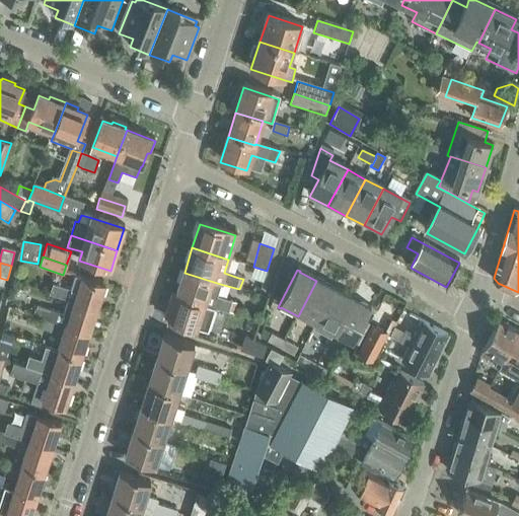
[(184,273),(176,297),(203,305),(215,309),(227,313),(231,314),(235,304),(230,302),(216,298),(220,284),(184,273)]
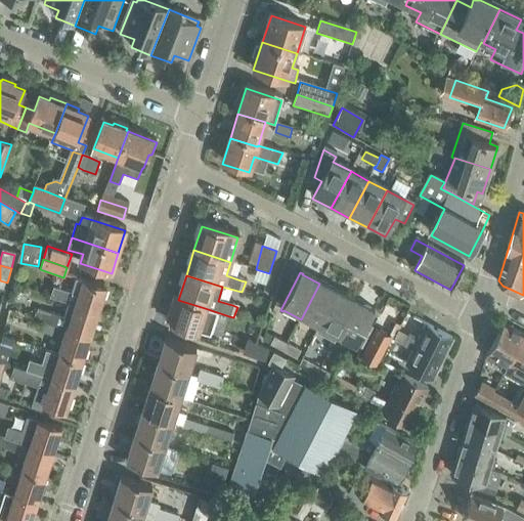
[(52,288),(49,298),(67,303),(67,304),(75,306),(97,313),(105,288),(83,280),(76,278),(71,294),(70,293),(52,288)]
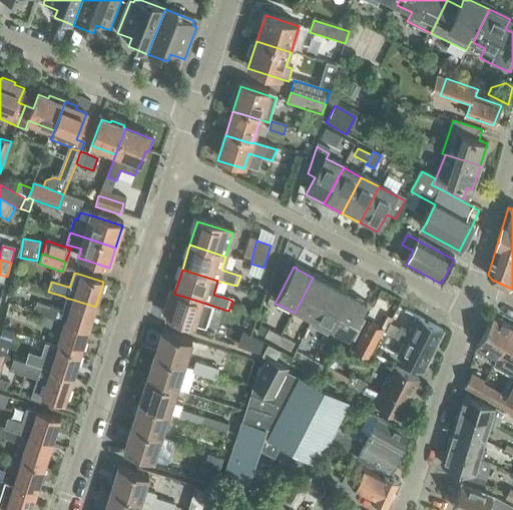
[(313,278),(295,313),(312,322),(331,287),(313,278)]
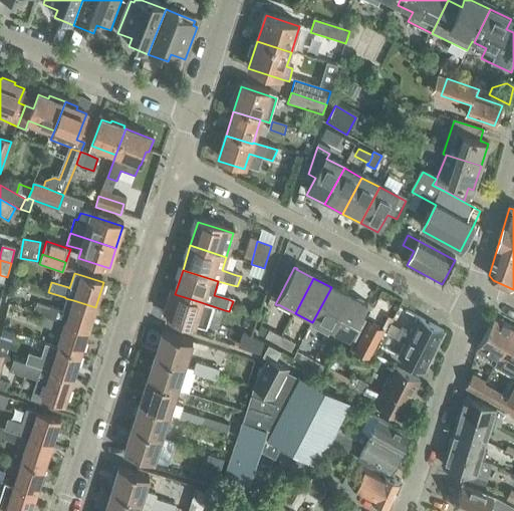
[(331,287),(312,322),(330,331),(349,296),(331,287)]
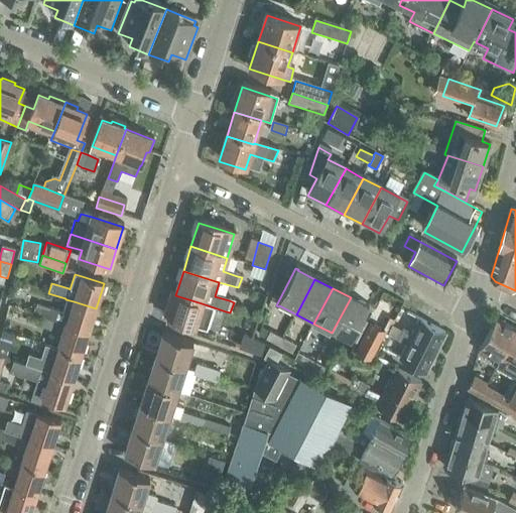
[(175,295),(167,321),(194,329),(206,333),(210,322),(214,307),(202,303),(175,295)]
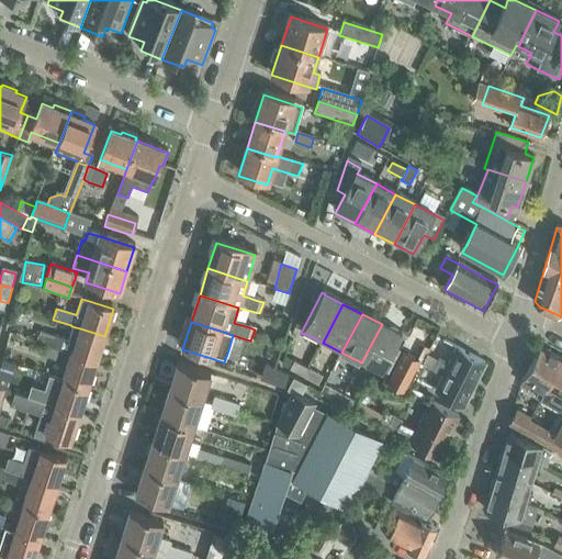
[(401,334),(382,324),(361,362),(382,372),(401,334)]
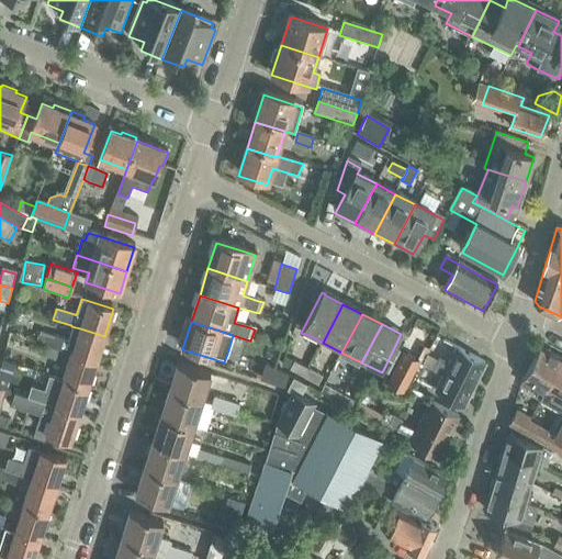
[(37,344),(36,345),(44,347),(58,351),(71,355),(77,357),(96,364),(104,336),(80,328),(71,326),(66,342),(41,333),(37,344)]
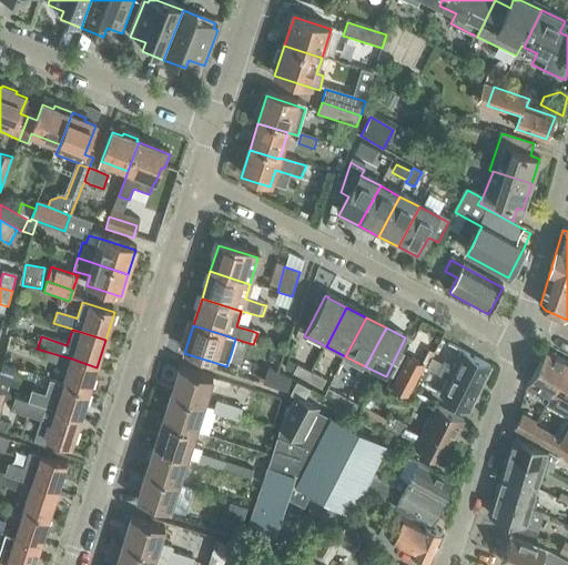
[(44,351),(42,361),(56,365),(59,355),(44,351)]
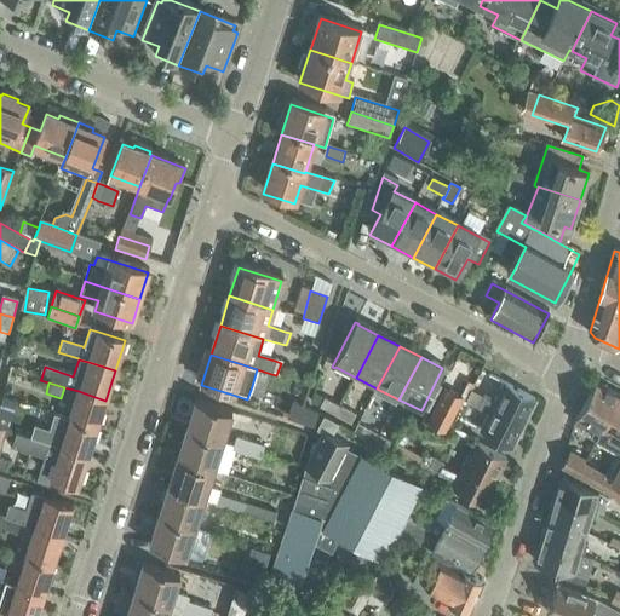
[(573,422),(577,425),(580,427),(584,422),(600,431),(619,396),(595,383),(573,422)]
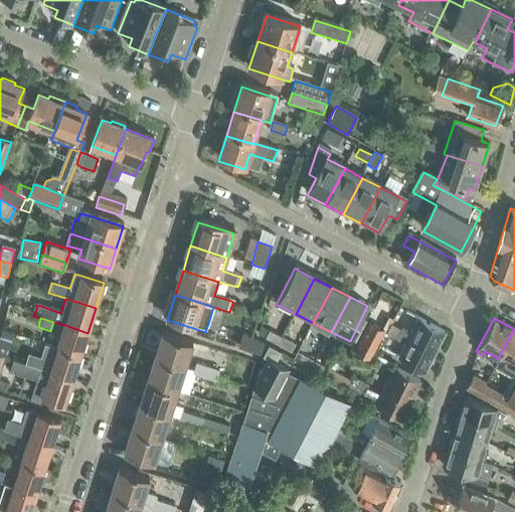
[(418,320),(410,335),(401,331),(396,341),(405,345),(399,359),(425,372),(445,333),(418,320)]
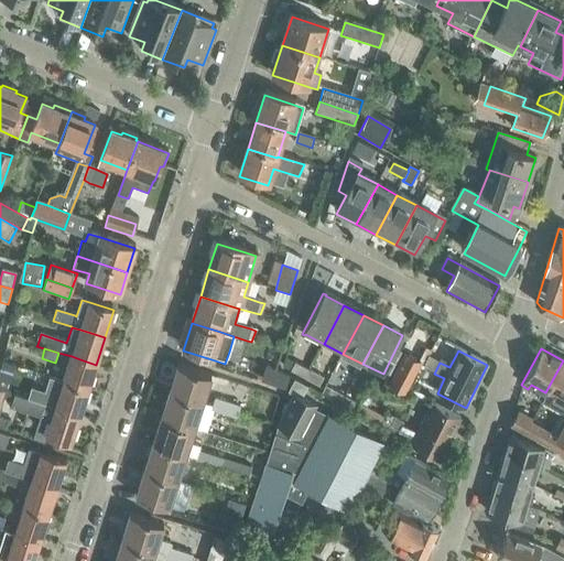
[(402,355),(386,387),(403,396),(420,365),(418,364),(402,355)]
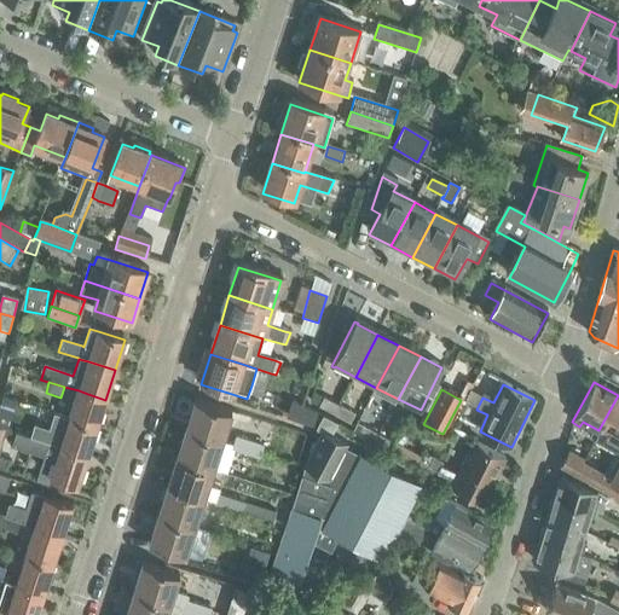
[(79,390),(69,421),(97,429),(105,400),(85,393),(79,390)]
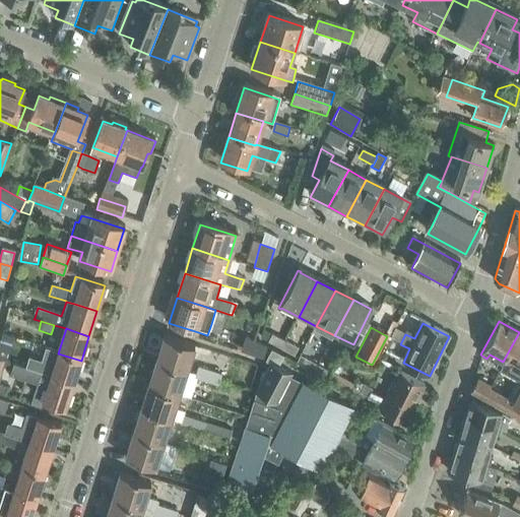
[(400,344),(405,334),(396,329),(391,339),(400,344)]
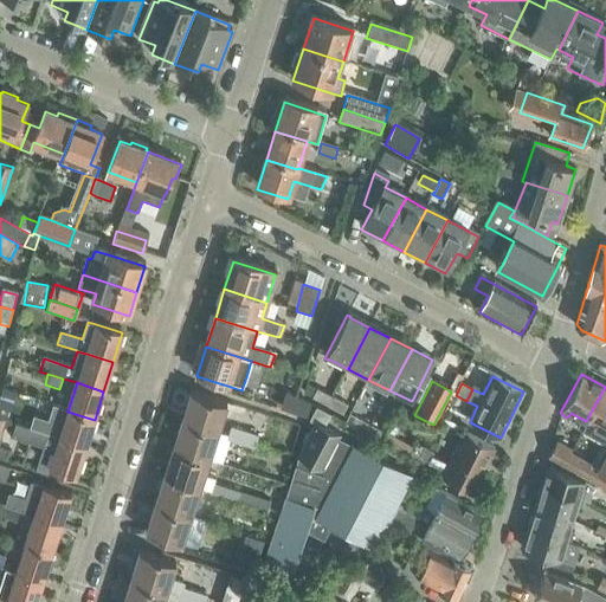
[(605,387),(586,421),(588,422),(584,432),(604,444),(605,438),(605,387)]
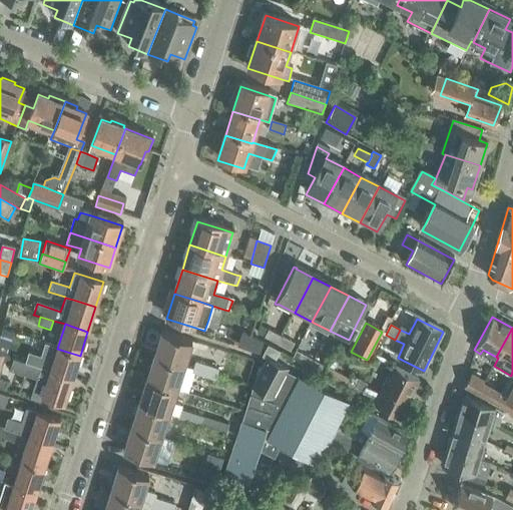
[(268,331),(265,338),(278,345),(281,338),(268,331)]
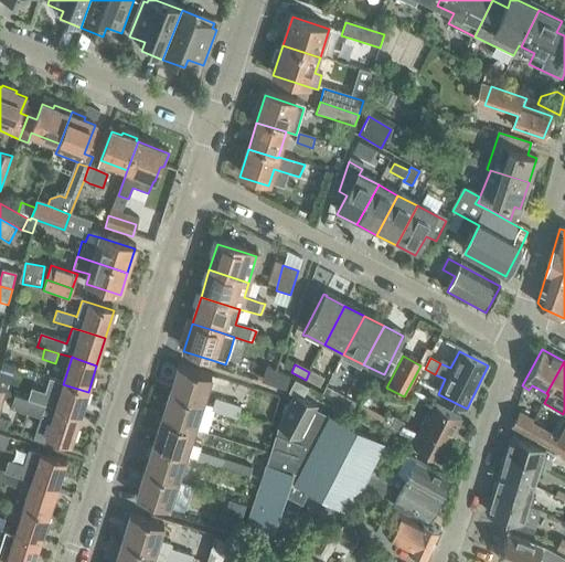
[(276,373),(254,367),(249,379),(285,391),(289,379),(276,373)]
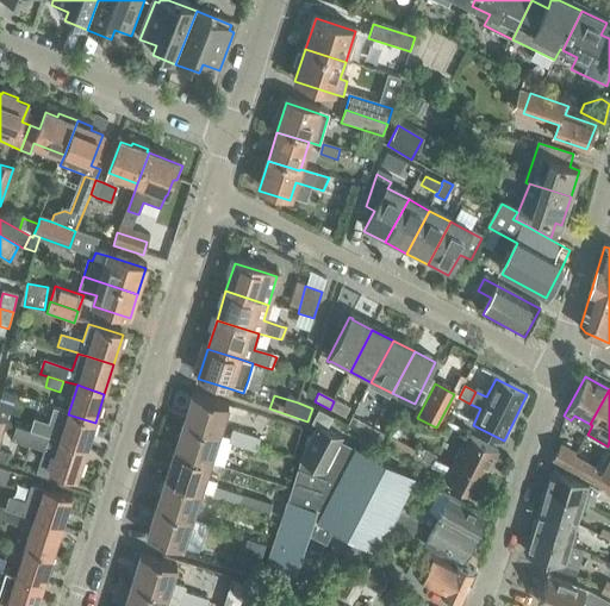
[(192,397),(182,424),(218,437),(228,407),(192,397)]
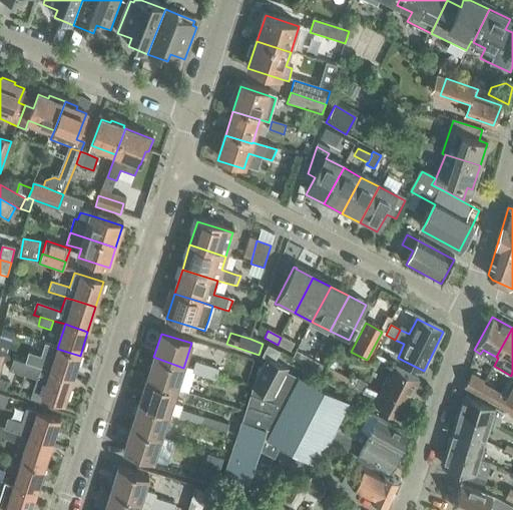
[(281,338),(278,345),(291,351),(294,344),(281,338)]
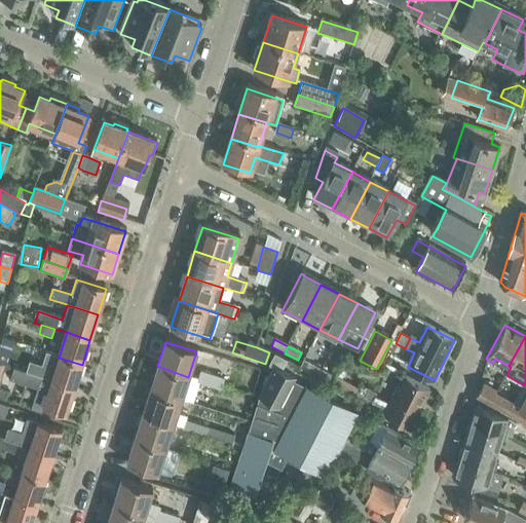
[(287,457),(321,475),(327,463),(331,465),(357,414),(305,387),(302,395),(290,388),(294,378),(282,372),(287,362),(274,355),(268,366),(273,369),(259,397),(248,435),(230,486),(254,495),(265,461),(280,469),(287,457)]
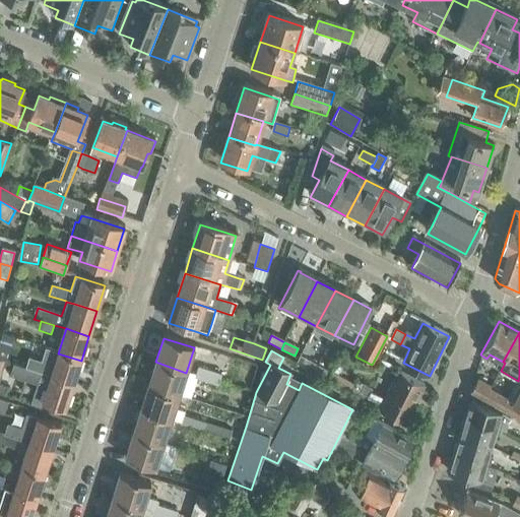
[(50,378),(73,385),(81,361),(58,353),(50,378)]
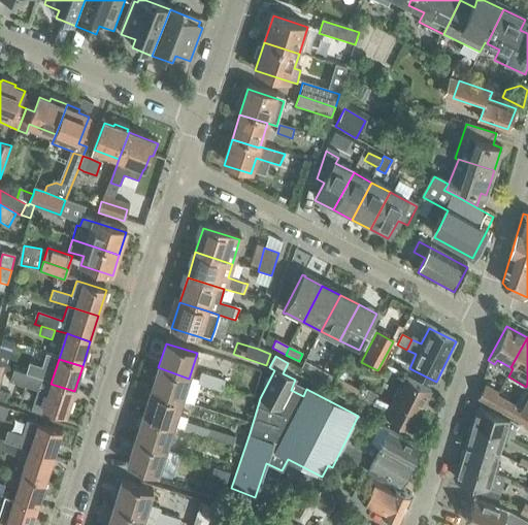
[(300,370),(316,379),(318,380),(322,372),(304,362),(300,370)]
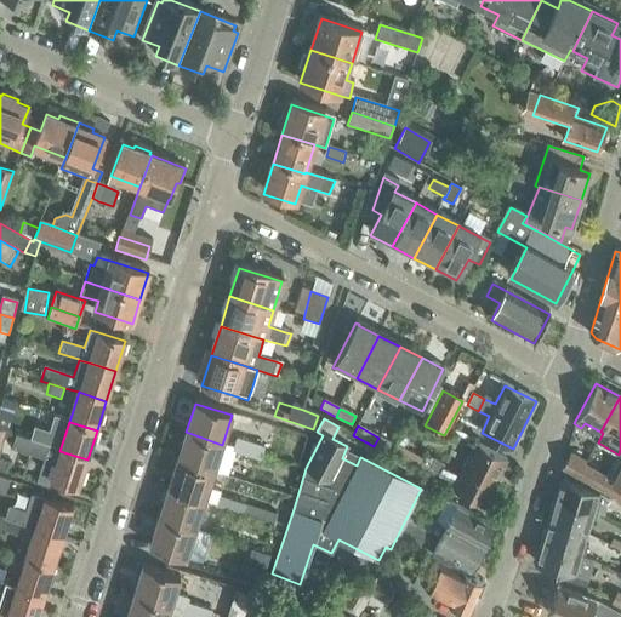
[(177,462),(212,474),(222,445),(186,432),(177,462)]
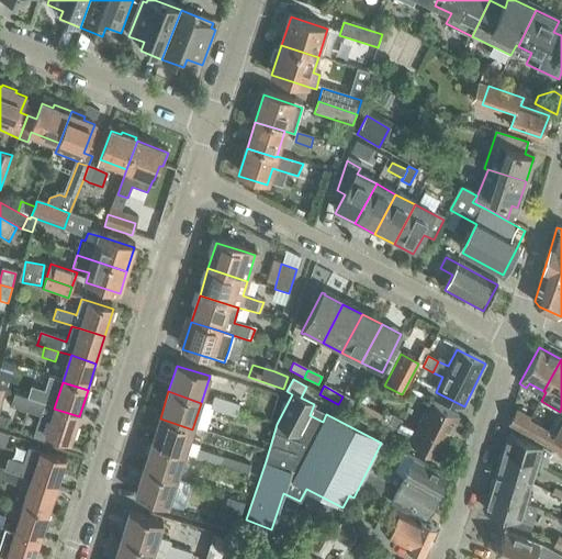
[(14,395),(11,407),(40,416),(33,437),(44,440),(45,435),(70,444),(79,416),(54,409),(41,404),(27,400),(14,395)]
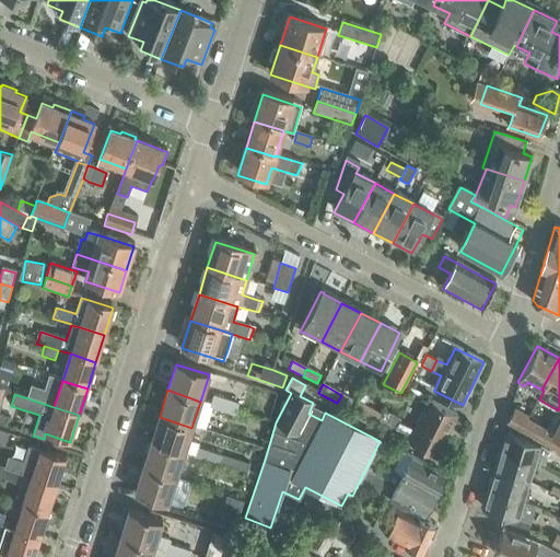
[(341,395),(337,403),(351,412),(356,404),(357,403),(341,395)]
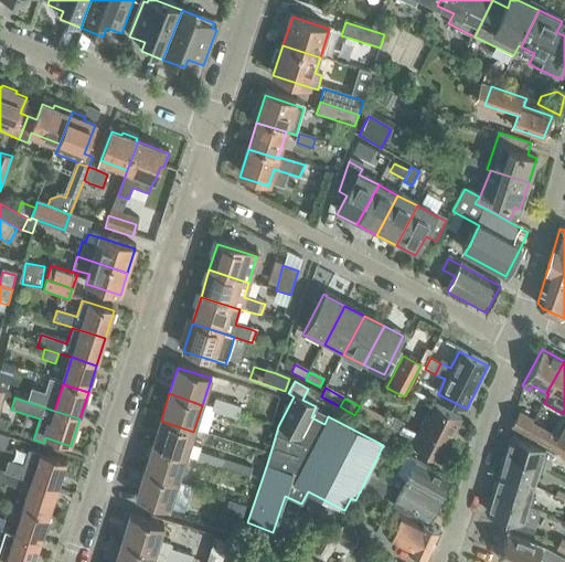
[(240,407),(215,400),(211,412),(235,420),(240,407)]
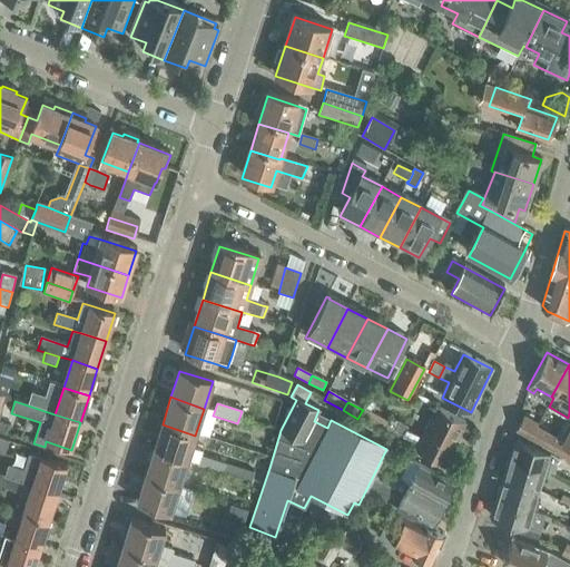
[(405,433),(408,430),(390,420),(387,424),(362,411),(357,419),(414,449),(419,441),(405,433)]
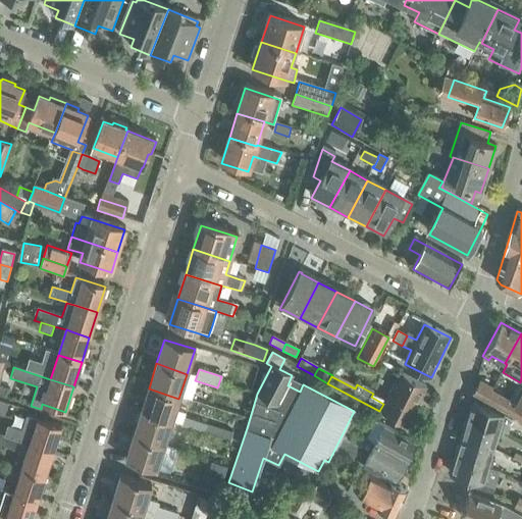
[(408,426),(417,408),(427,388),(401,376),(382,413),(408,426)]
